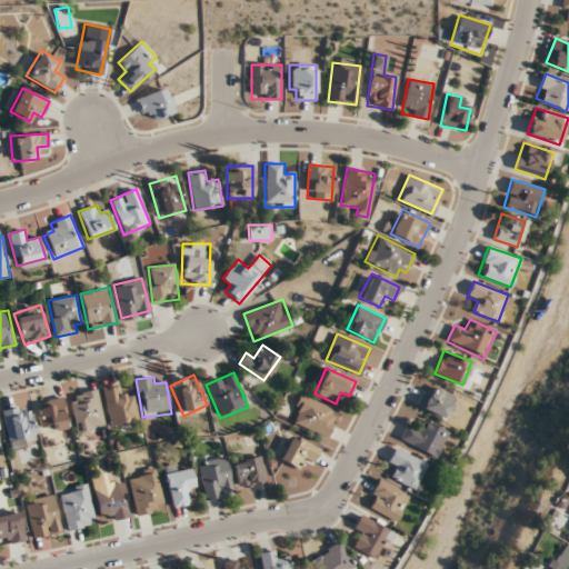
[(138,421),(133,392),(120,395),(119,385),(102,387),(109,426),(138,421)]
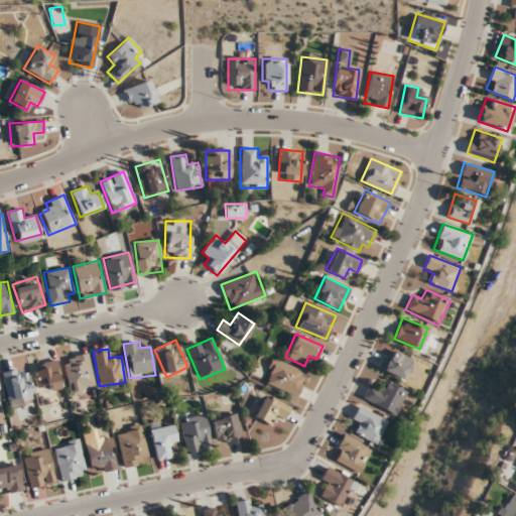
[(382,370),(399,380),(411,360),(393,350),(382,370)]
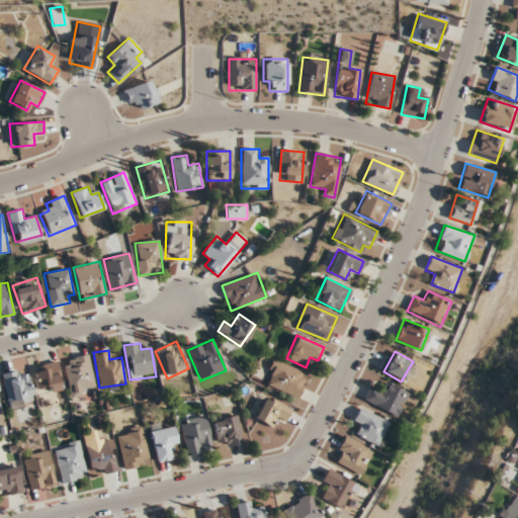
[(96,391),(88,355),(62,360),(70,397),(96,391)]
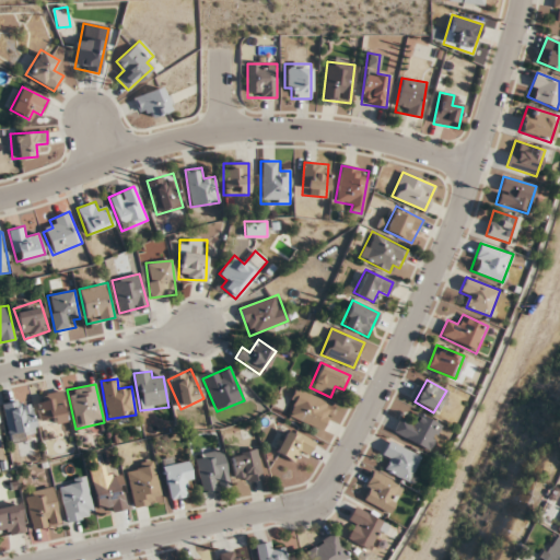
[(287,419),(325,431),(334,401),(295,389),(287,419)]
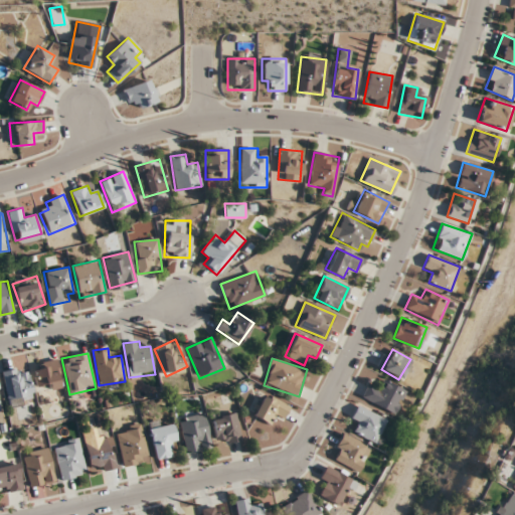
[(32,364),(37,392),(48,390),(50,402),(63,399),(56,360),(32,364)]
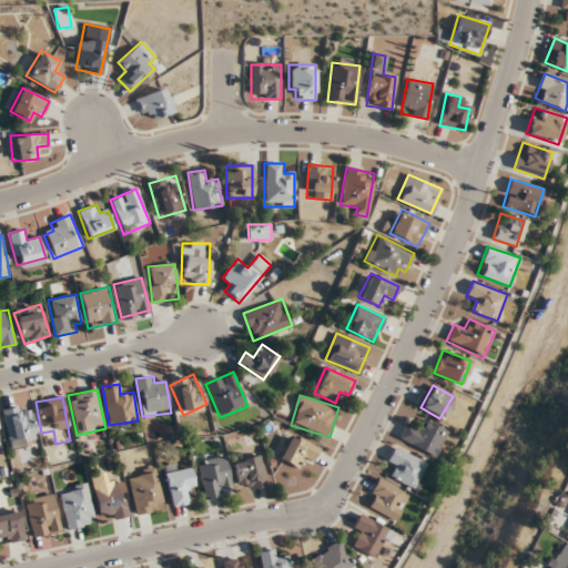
[(2,409),(9,448),(37,444),(30,405),(2,409)]
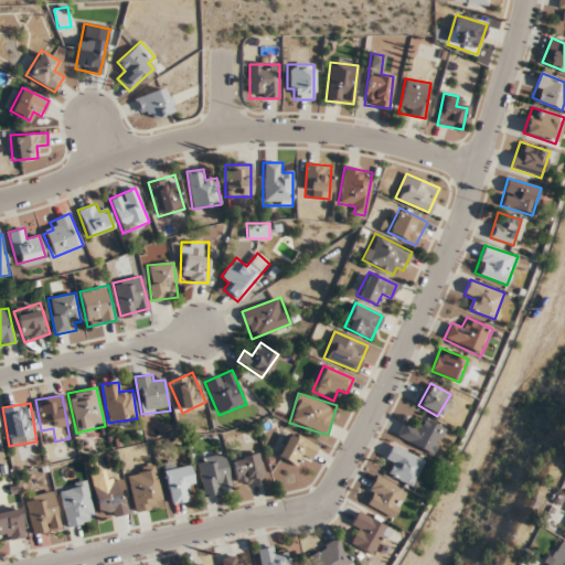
[(432,455),(445,429),(419,416),(415,425),(404,419),(396,436),(432,455)]
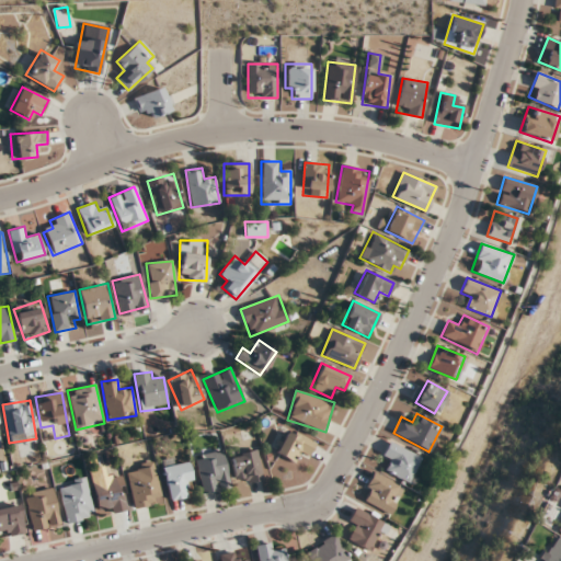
[(298,451),(307,457),(316,442),(290,426),(275,451),(292,462),(298,451)]
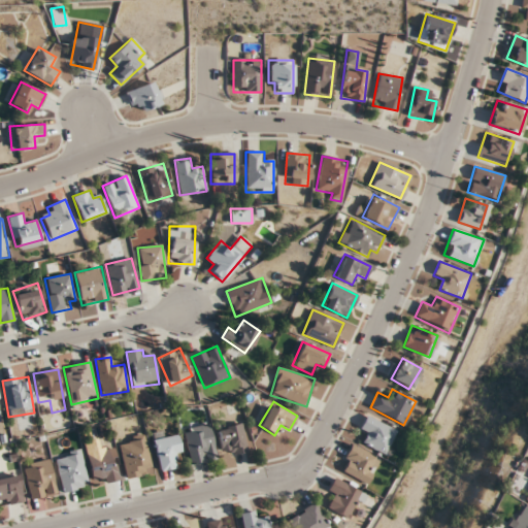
[(400,432),(366,414),(359,429),(367,433),(362,443),(387,456),(400,432)]
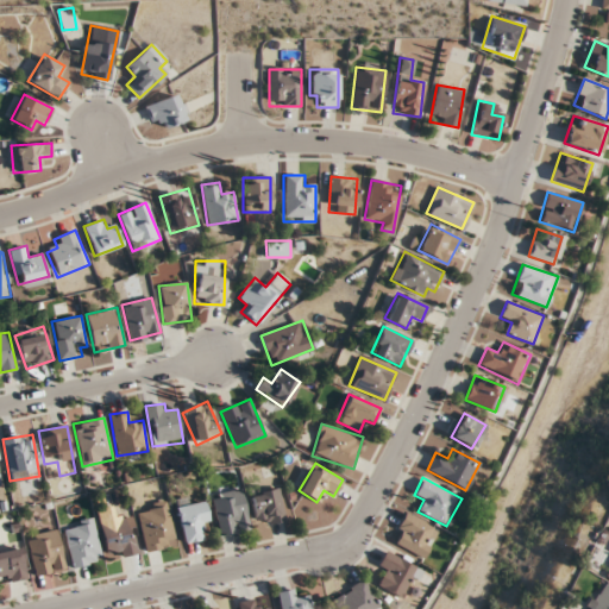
[(249,495),(258,527),(287,519),(278,488),(249,495)]
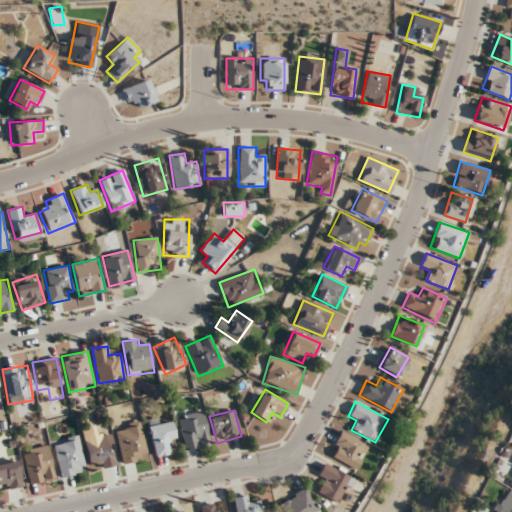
[(184,450),(210,446),(203,411),(178,416),(184,450)]
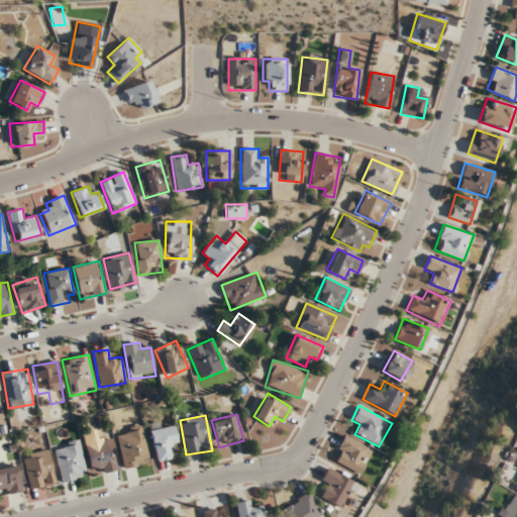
[(149,426),(153,460),(171,458),(170,447),(177,446),(174,423),(149,426)]
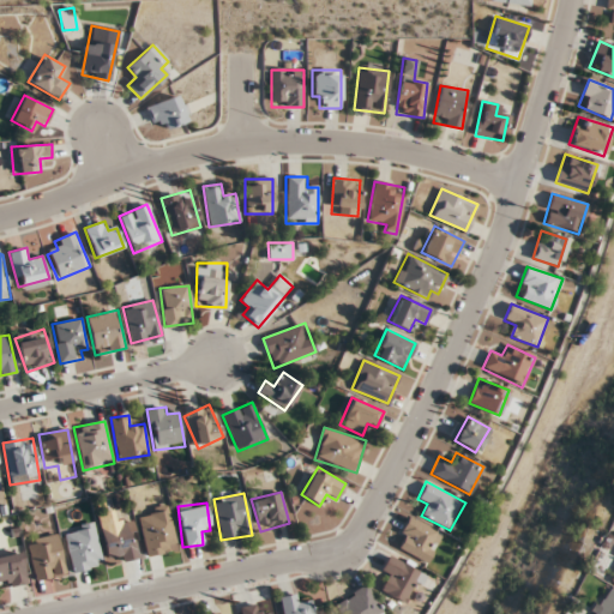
[(178,549),(168,506),(137,513),(146,557),(178,549)]
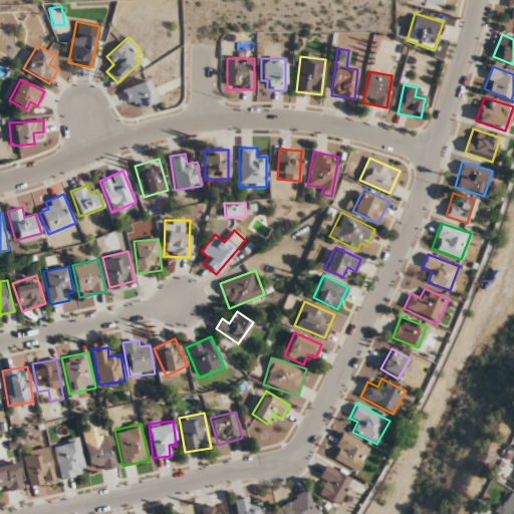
[(356,472),(370,447),(343,432),(329,457),(356,472)]
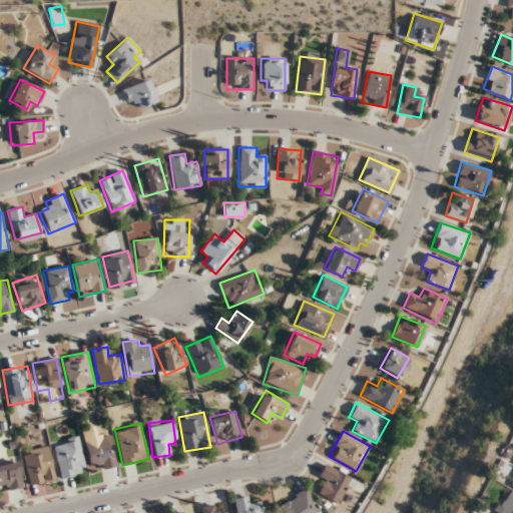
[(84,440),(90,472),(117,466),(110,435),(84,440)]
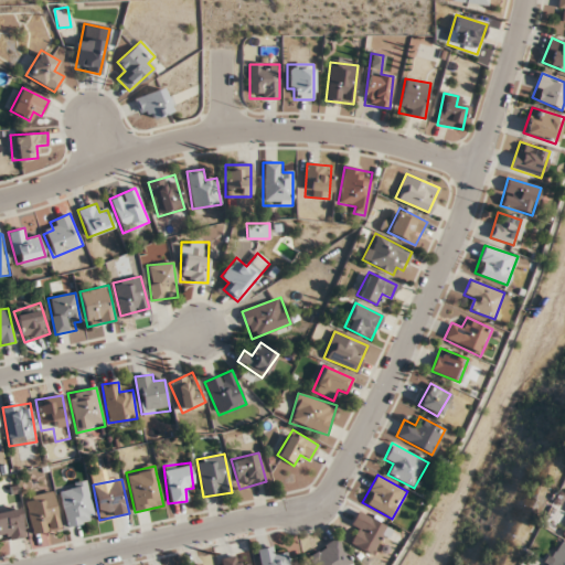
[(95,521),(86,481),(59,487),(67,528),(95,521)]
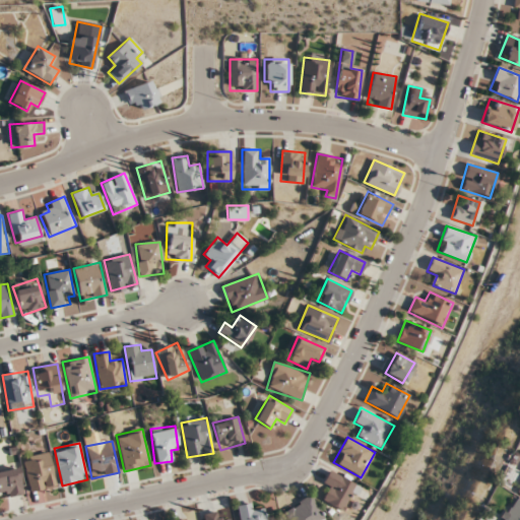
[(57,488),(51,453),(23,457),(28,493),(57,488)]
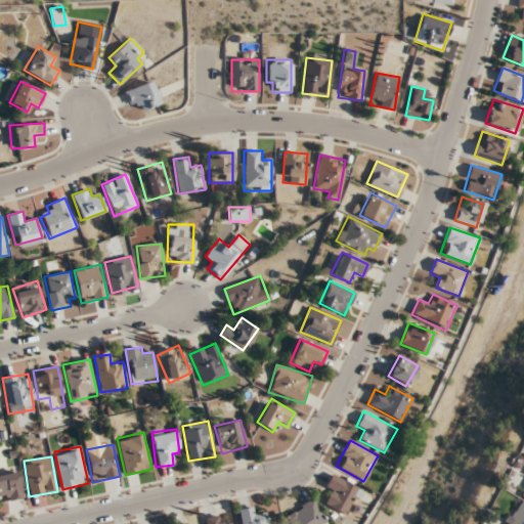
[(0,500),(23,497),(18,472),(0,475),(0,500)]
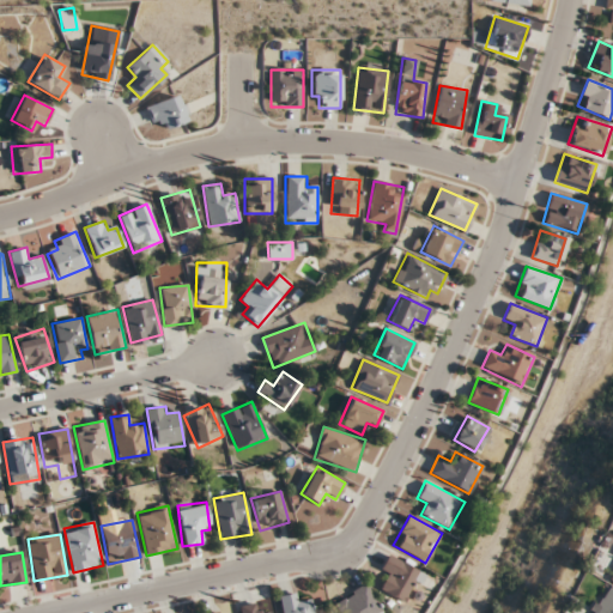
[(428,575),(389,553),(378,572),(388,578),(382,590),(405,604),(417,582),(422,584),(428,575)]
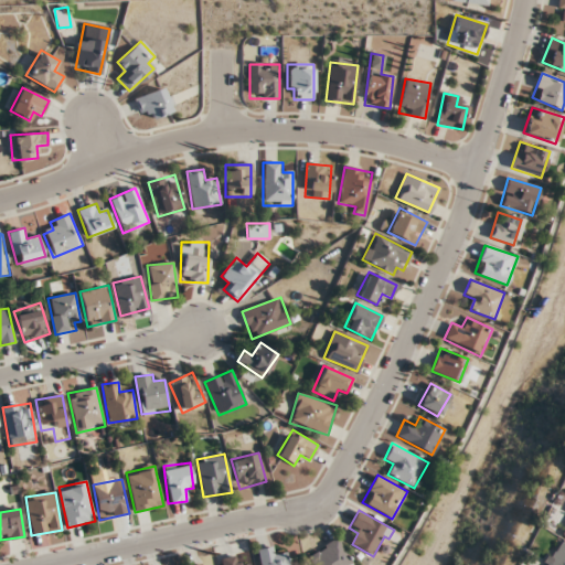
[(353,564),(337,537),(308,556),(313,564),(353,564)]
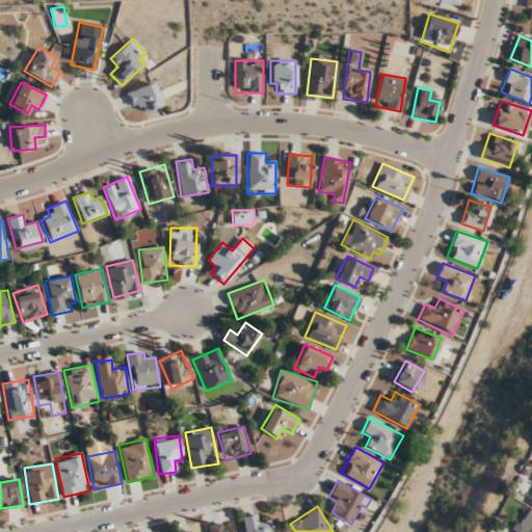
[(531,531),(531,510),(528,508),(511,531),(531,531)]
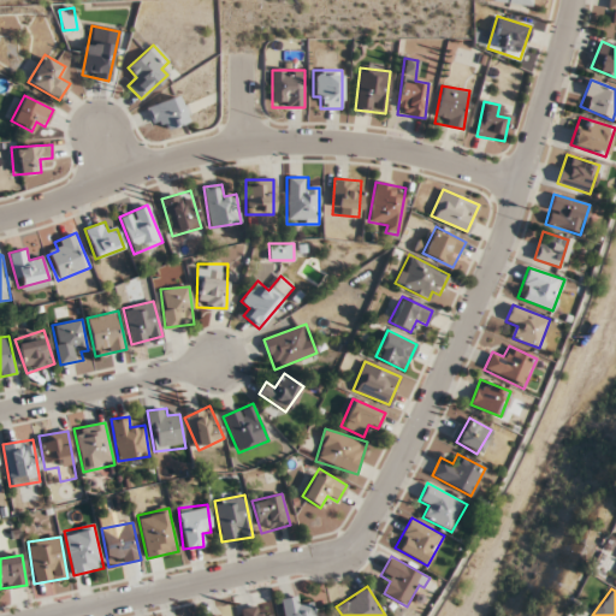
[(283,615),(315,615),(313,604),(301,606),(298,596),(280,599),(283,615)]
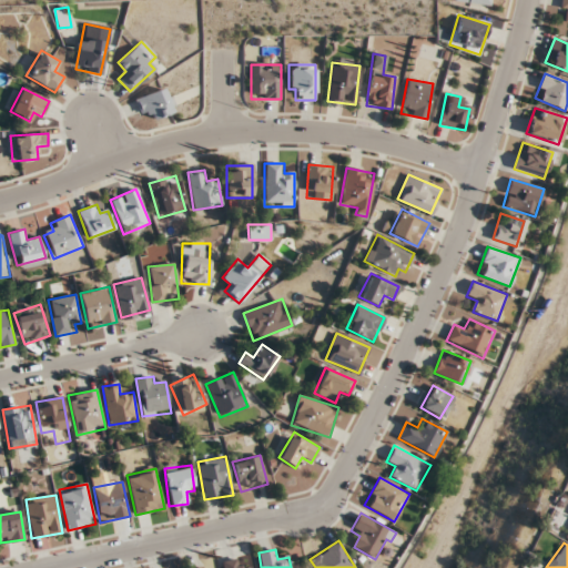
[(251,567),(245,567),(240,567),(237,558),(222,561),(223,567),(251,567)]
